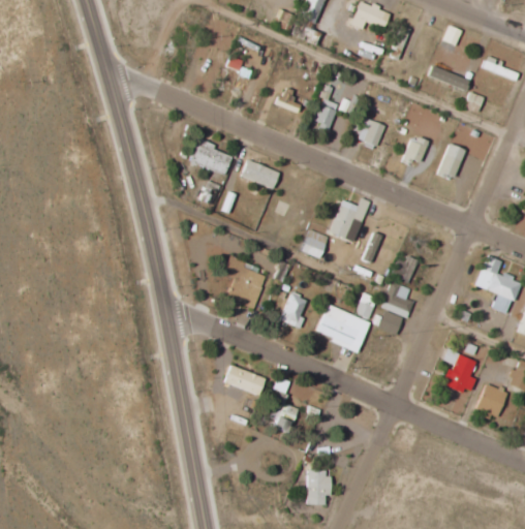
[(306,0),(301,19),(316,24),(323,0),(306,0)]
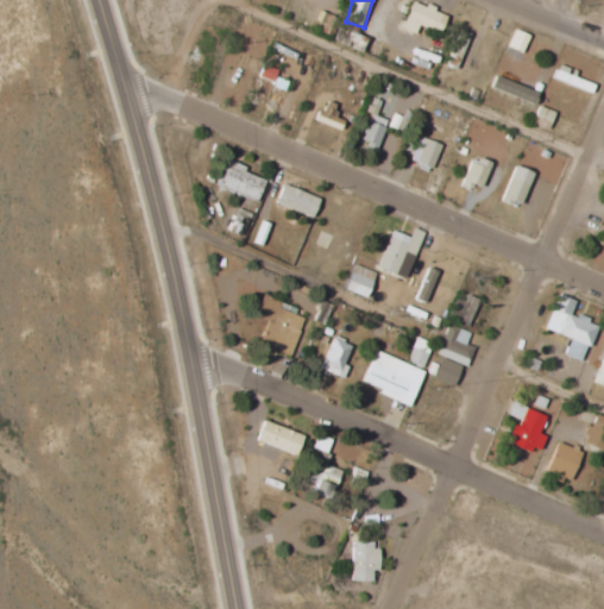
[(448,14),(427,5),(426,7),(413,1),(402,29),(416,35),(420,25),(440,33),(448,14)]
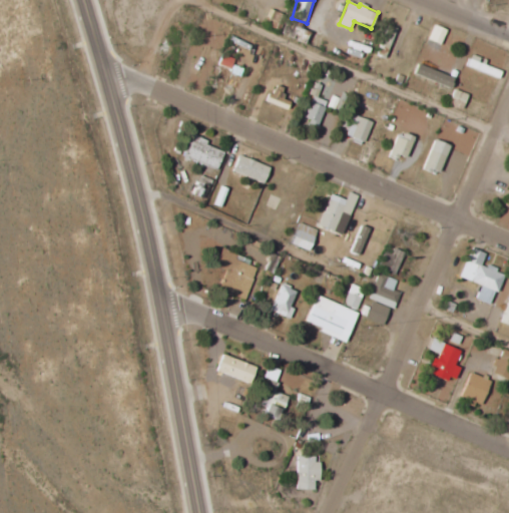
[(430,40),(442,45),(448,30),(436,25),(430,40)]
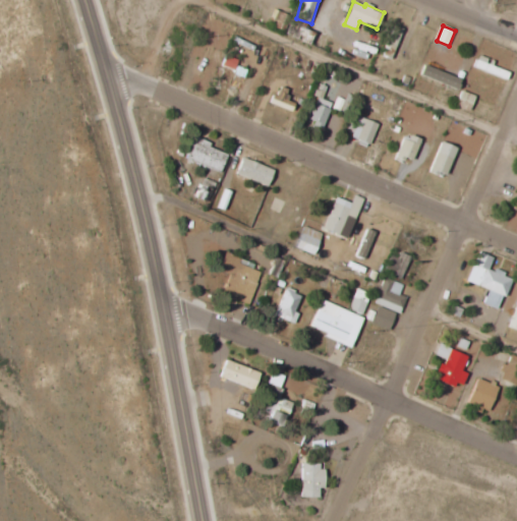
[(385,54),(392,57),(404,30),(397,26),(385,54)]
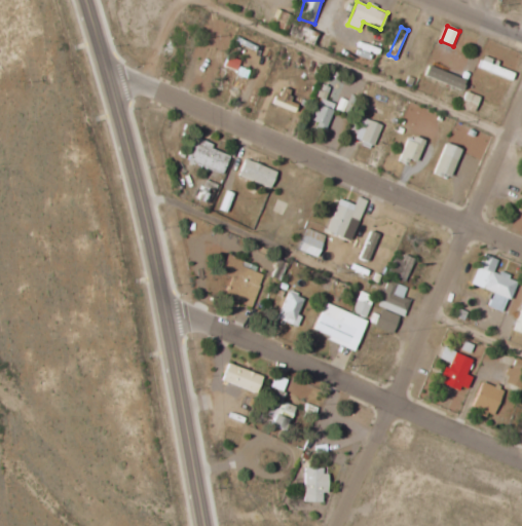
[(237,71),(234,79),(246,83),(251,70),(239,66),(241,61),(230,55),(226,67),(237,71)]
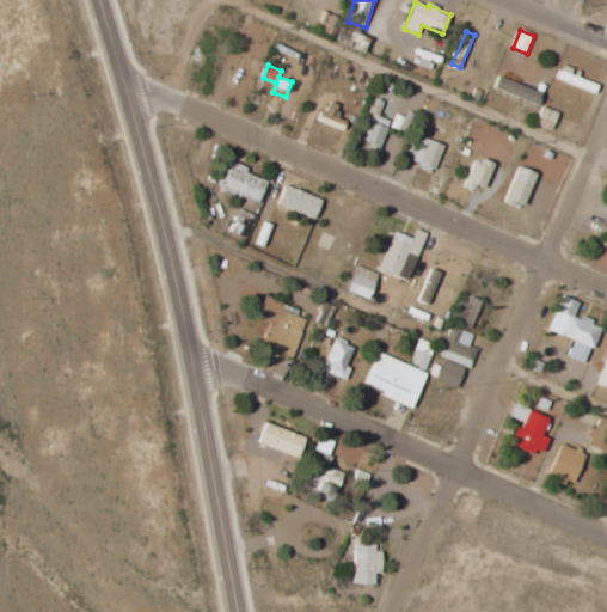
[(543,91),(498,78),(495,90),(539,103),(543,91)]
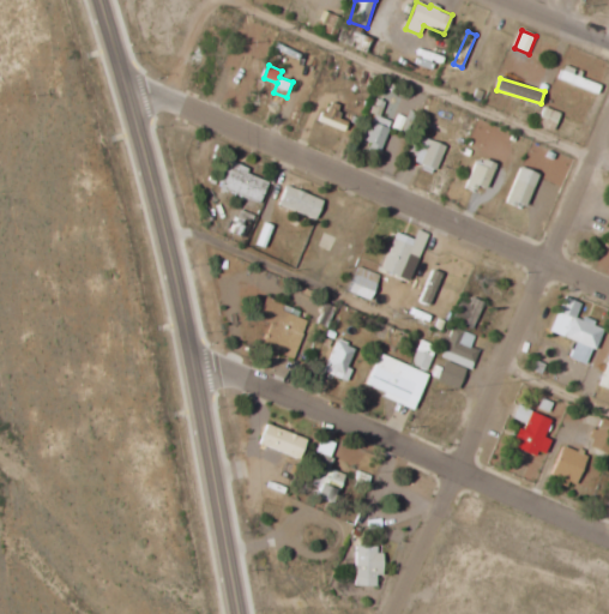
[(381,118),(386,102),(377,98),(362,143),(383,149),(392,121),(381,118)]
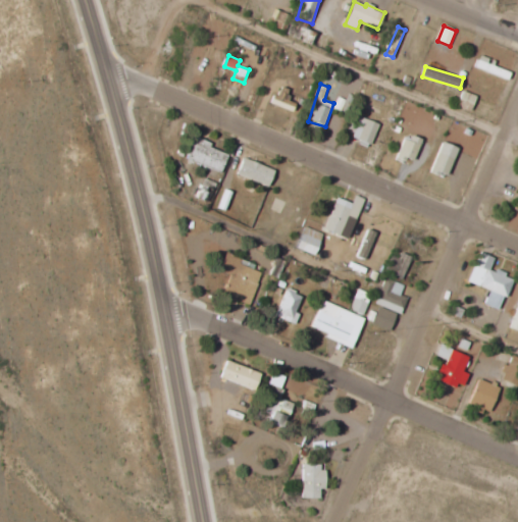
[(457,106),(471,111),(477,97),(463,91),(457,106)]
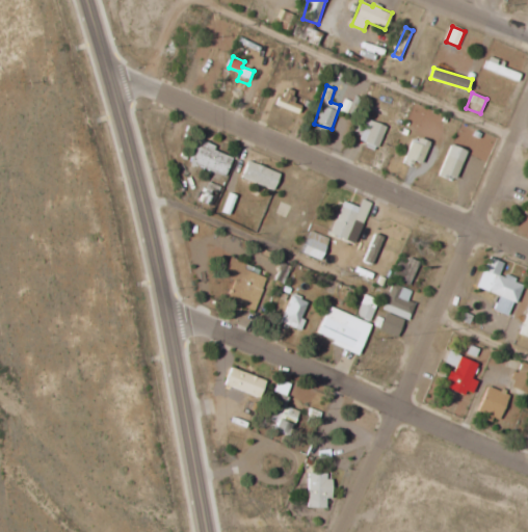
[(275,106),(298,114),(301,104),(279,96),(275,106)]
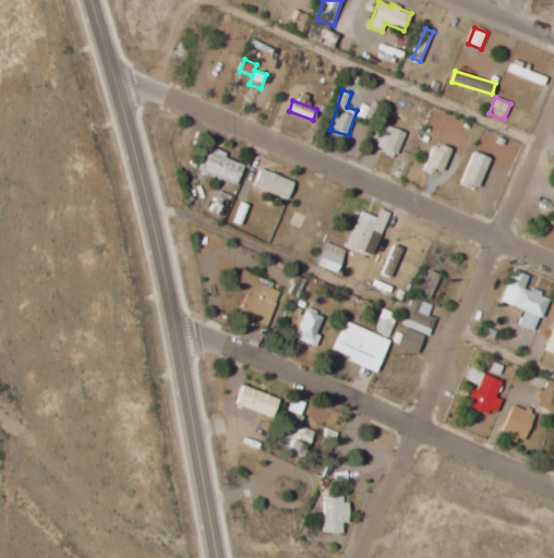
[(407,132),(385,124),(377,147),(398,155),(407,132)]
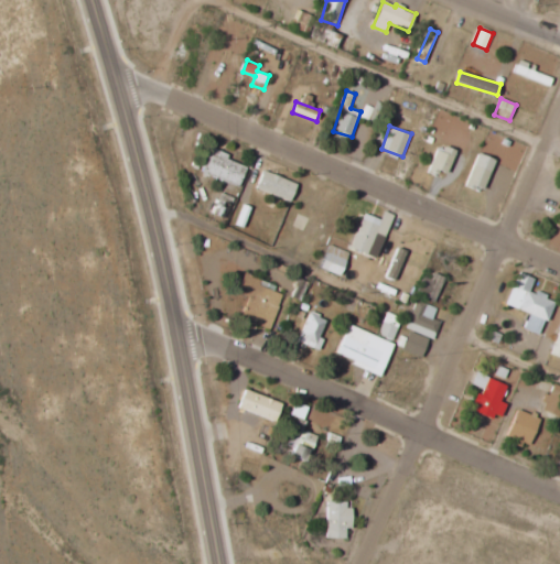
[(449,176),(455,151),(437,145),(430,171),(449,176)]
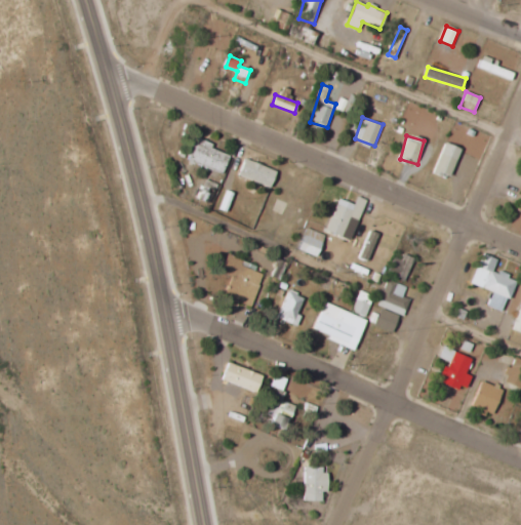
[(210,149),(212,143),(195,137),(189,162),(224,172),(229,154),(210,149)]
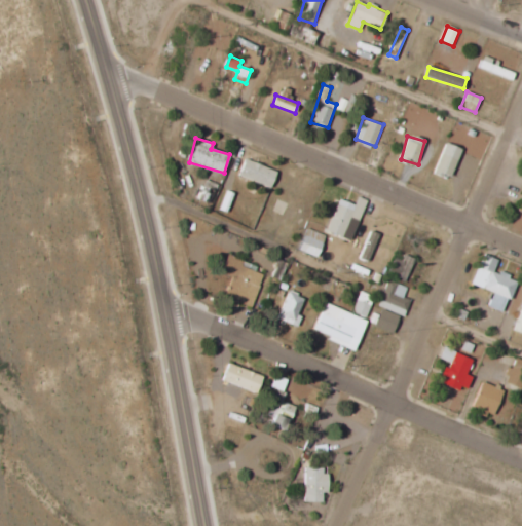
[(450,179),(462,149),(446,143),(434,173),(450,179)]
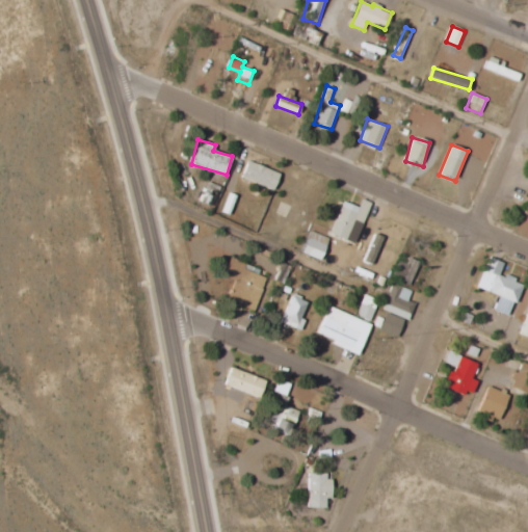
[(275,189),(281,171),(247,161),(242,179),(275,189)]
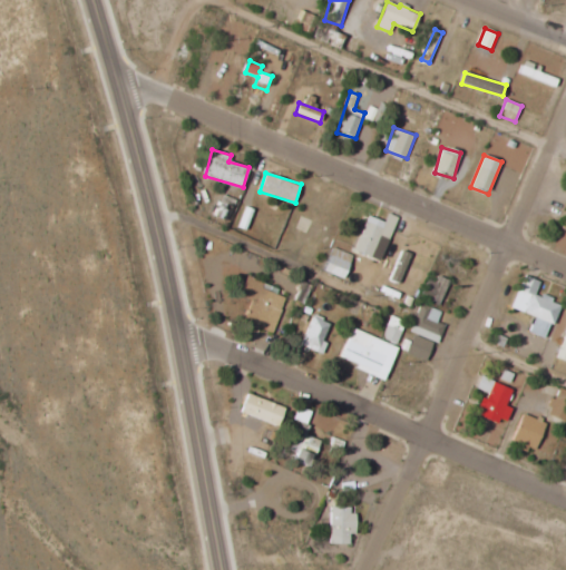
[(386,222),(368,216),(355,252),(373,257),(379,243),(388,246),(399,217),(389,213),(386,222)]
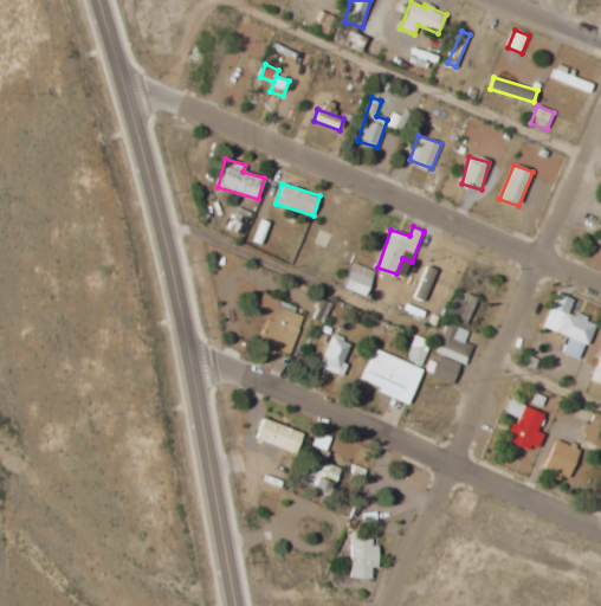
[(366,296),(375,271),(354,263),(344,289),(366,296)]
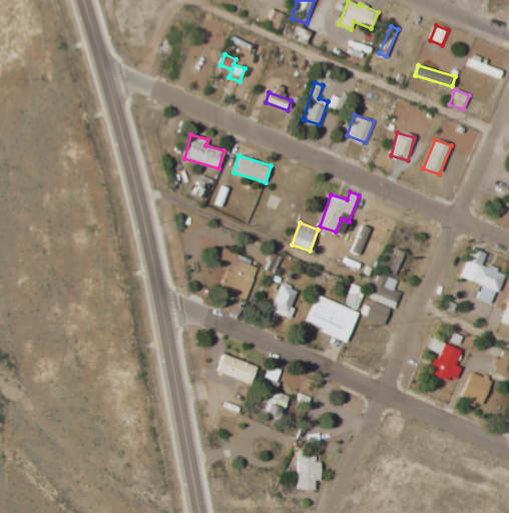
[(493,305),(505,273),(483,265),(487,253),(472,247),(461,278),(482,285),(477,299),(493,305)]
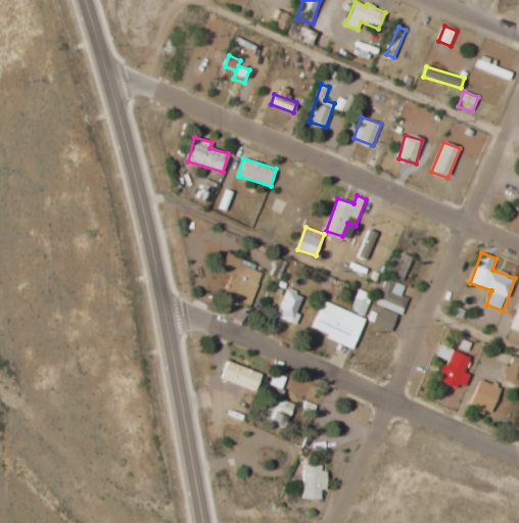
[(227,296),(252,304),(263,273),(240,266),(243,258),(227,253),(221,272),(233,276),(227,296)]
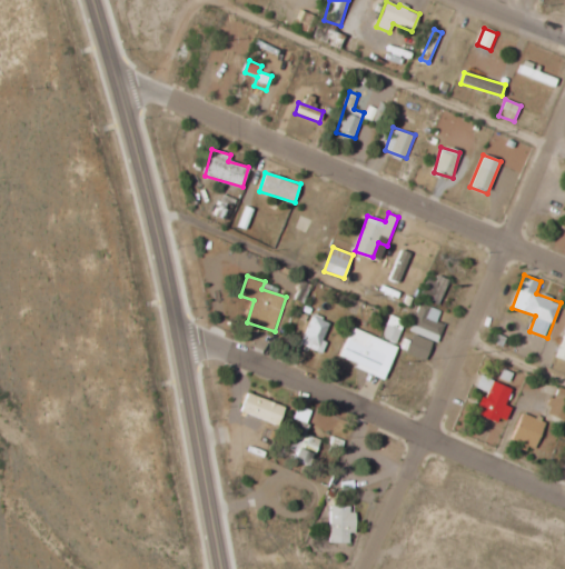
[(439,341),(444,325),(438,322),(442,310),(420,305),(413,333),(439,341)]
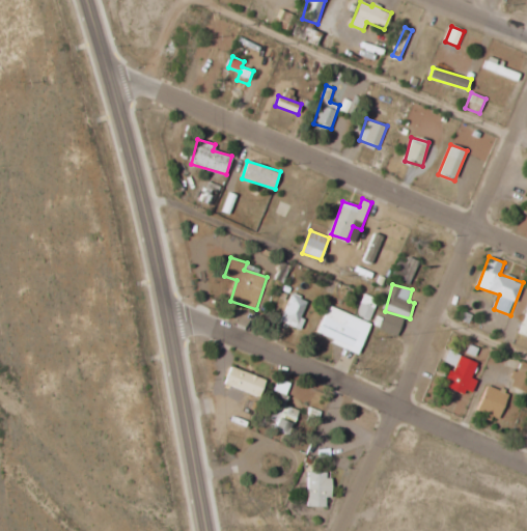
[(357,316),(372,320),(379,299),(364,294),(357,316)]
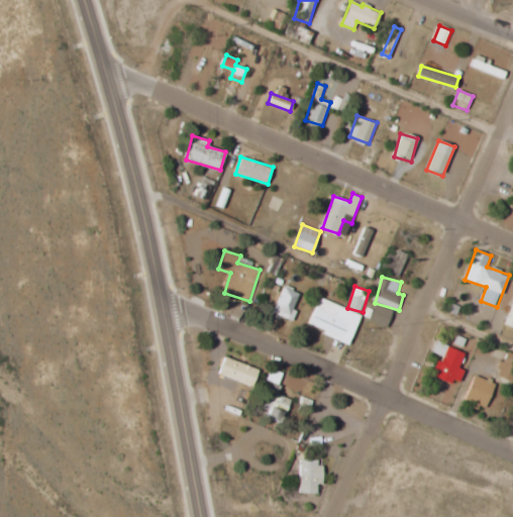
[(293,321),(297,311),(293,309),(300,294),(285,287),(274,313),(293,321)]
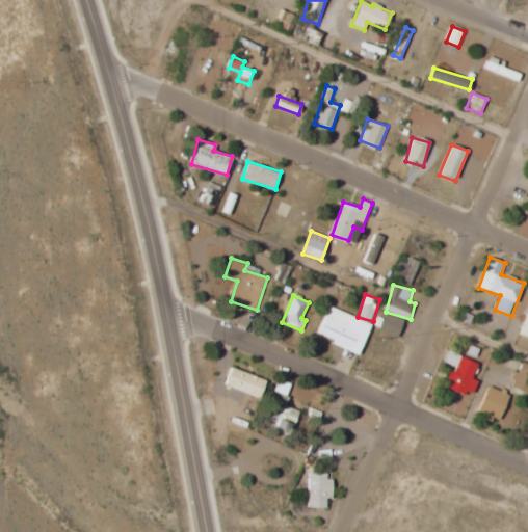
[(372,324),(331,307),(318,337),(360,353),(372,324)]
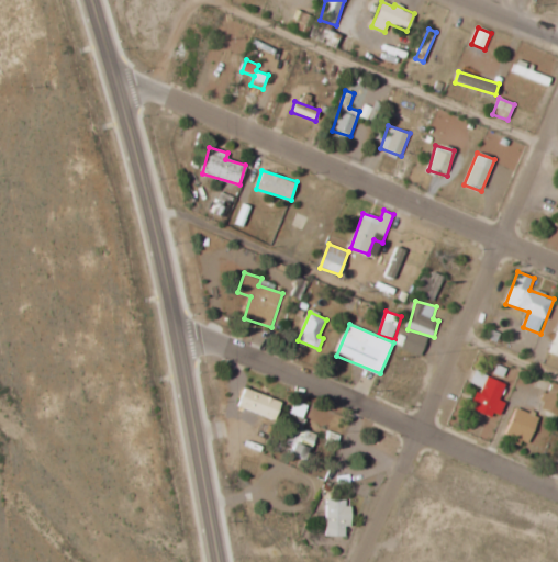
[(402,349),(421,357),(428,338),(410,330),(402,349)]
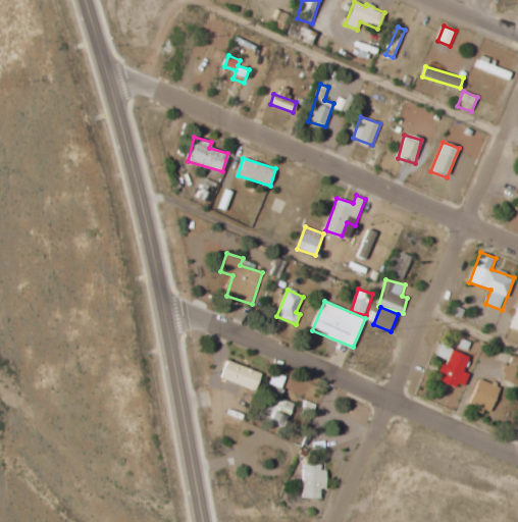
[(459,348),(468,351),(471,343),(462,340),(459,348)]
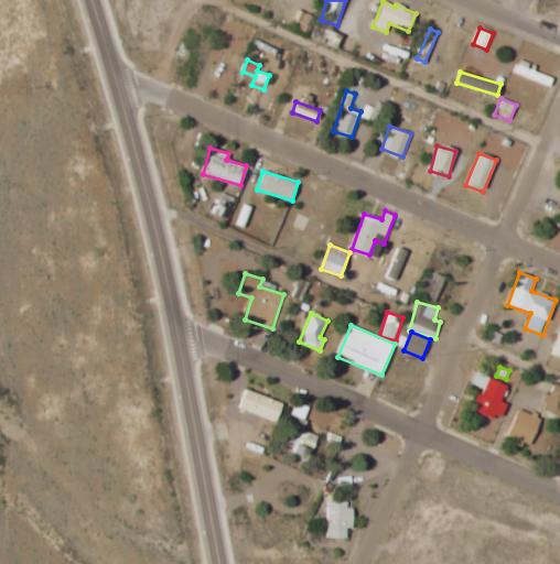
[(501,401),(508,384),(477,372),(472,383),(483,389),(474,410),(501,421),(507,404),(501,401)]
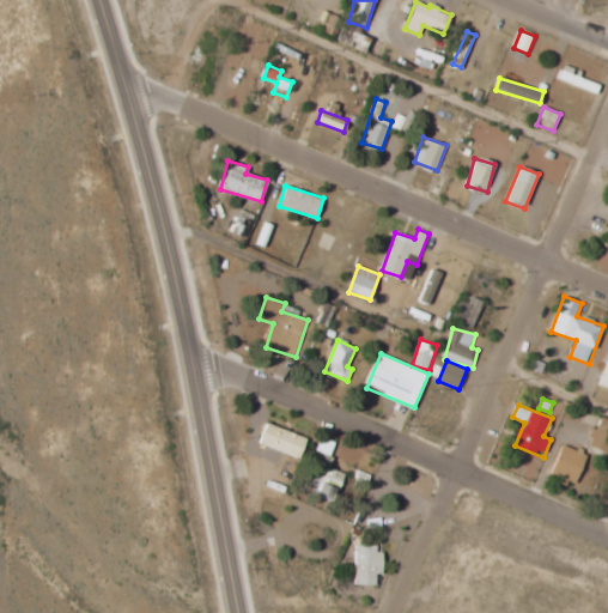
[(607,419),(600,418),(591,447),(607,451),(607,419)]
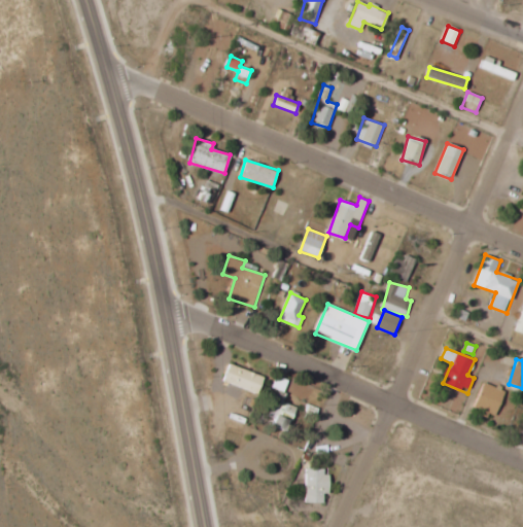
[(264,377),(229,363),(222,381),(257,394),(264,377)]
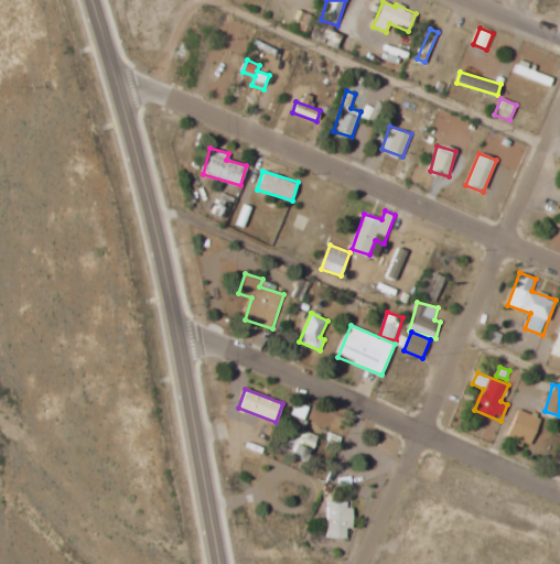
[(520,409),(508,434),(518,437),(516,442),(529,447),(542,419),(520,409)]
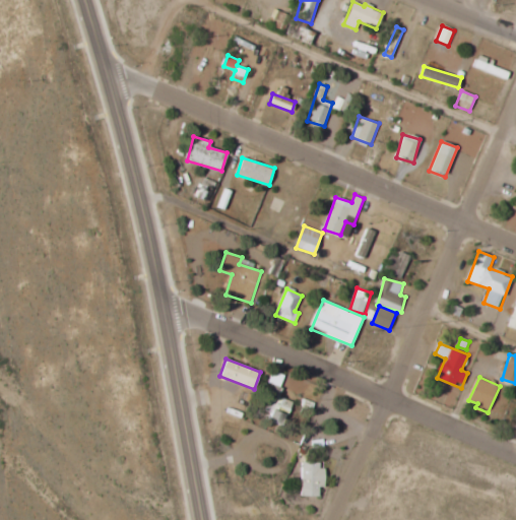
[(266,420),(284,428),(294,402),(275,395),(266,420)]
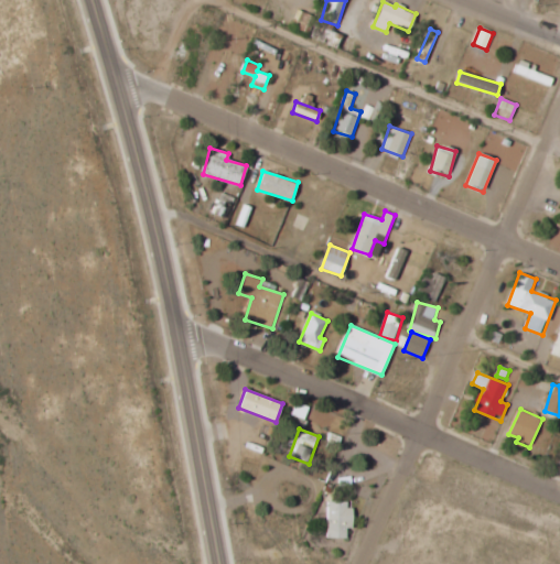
[(352,502),(329,501),(327,538),(347,539),(347,529),(351,529),(352,502)]
